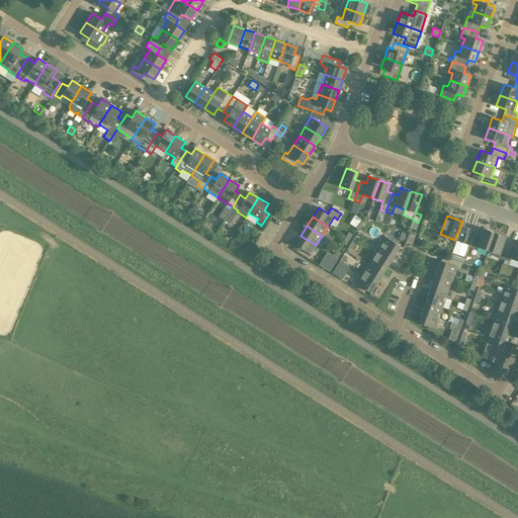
[(469,248),(476,250),(477,247),(488,250),(494,232),(483,228),(480,236),(475,234),(469,248)]
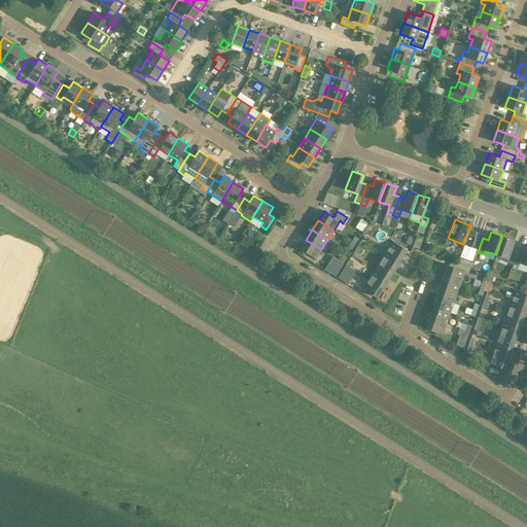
[(477,233),(470,248),(478,250),(484,235),(477,233)]
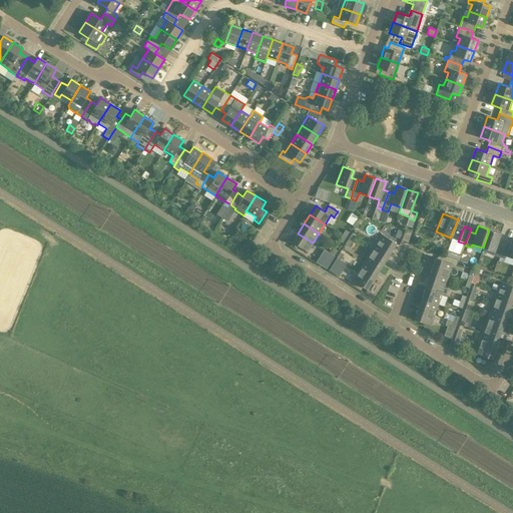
[(401,240),(408,242),(412,230),(405,228),(405,230),(401,240)]
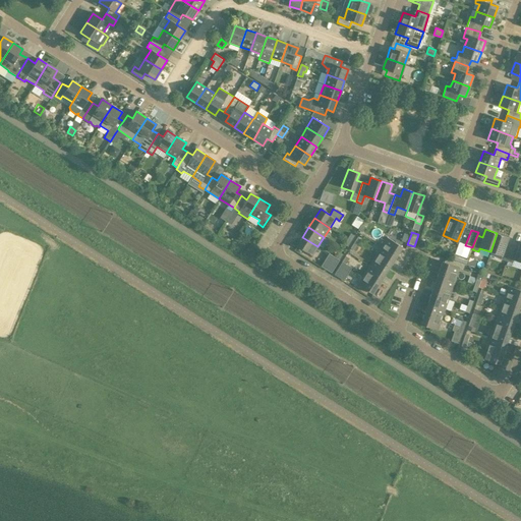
[(404,233),(401,241),(408,243),(410,235),(404,233)]
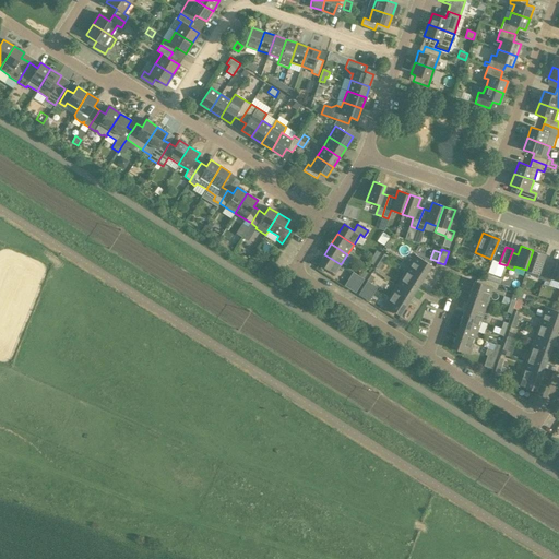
[(538,274),(536,278),(543,281),(548,264),(543,262),(545,254),(533,250),(526,270),(538,274)]
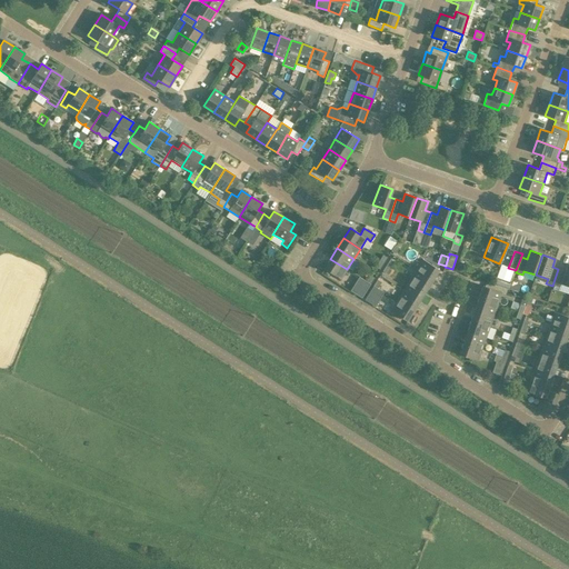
[(323,269),(340,279),(347,269),(330,259),(323,269)]
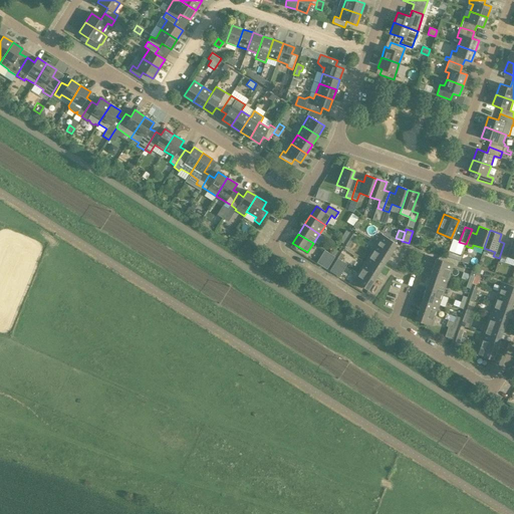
[(397,244),(381,234),(375,244),(391,253),(397,244)]
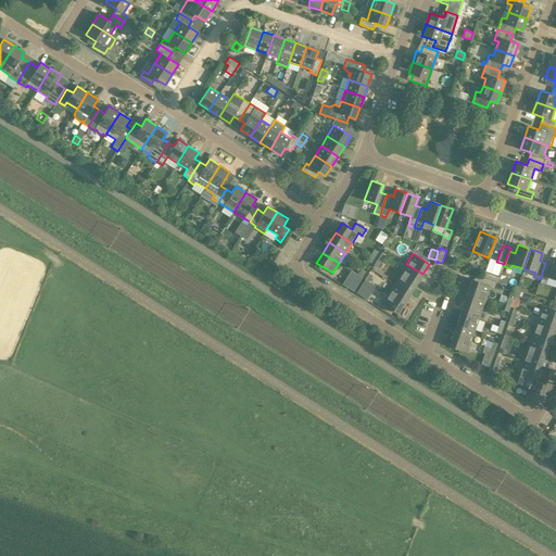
[(447,256),(445,264),(454,267),(456,260),(447,256)]
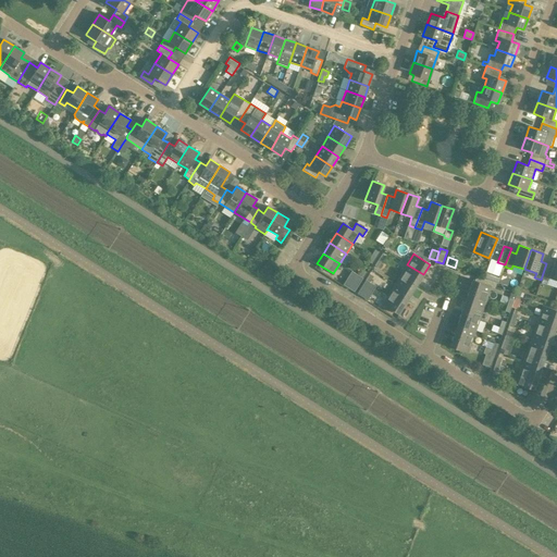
[(549,277),(556,280),(556,258),(553,265),(546,263),(541,280),(543,280),(547,282),(549,277)]
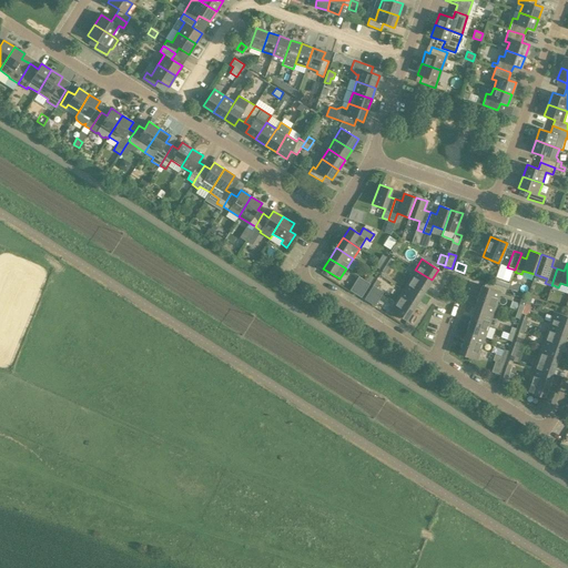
[(432,280),(415,270),(408,280),(425,290),(432,280)]
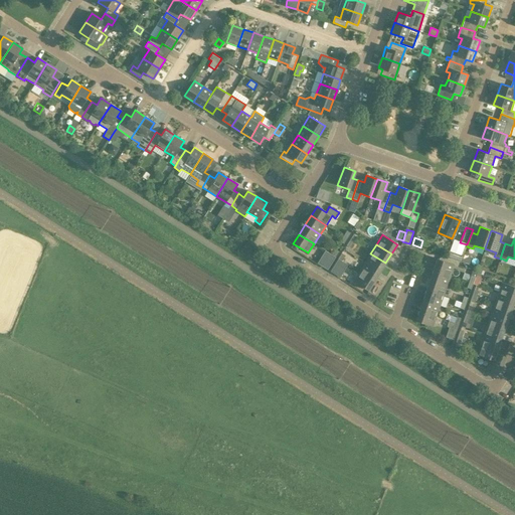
[(321,265),(328,269),(335,256),(332,254),(328,252),(321,265)]
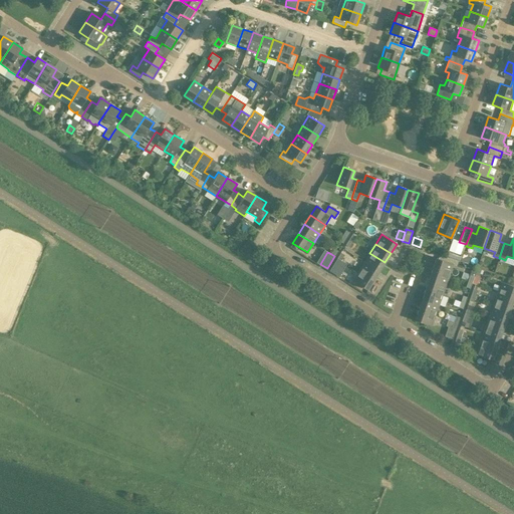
[(384,262),(369,253),(363,262),(378,272),(384,262)]
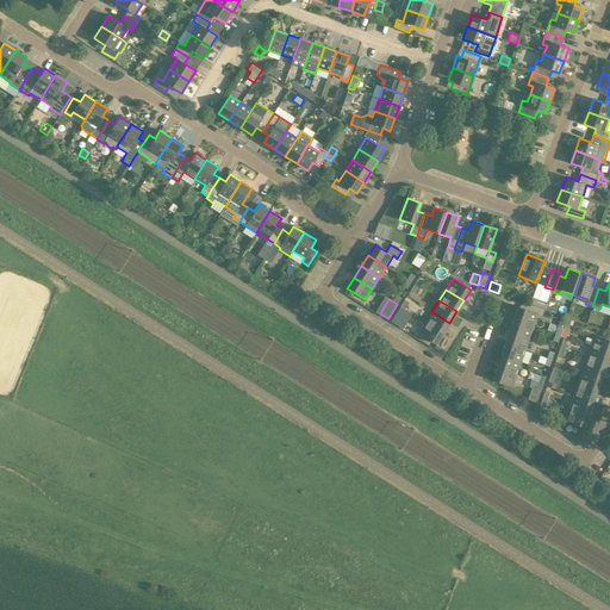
[(411,313),(405,309),(400,306),(397,312),(391,321),(402,328),(411,313)]
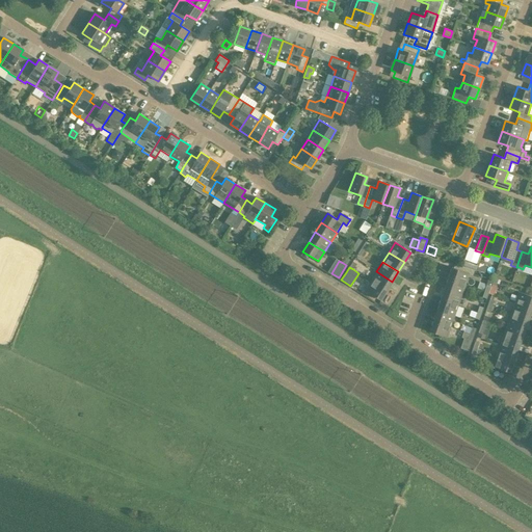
[(469,273),(452,267),(448,278),(466,285),(469,273)]
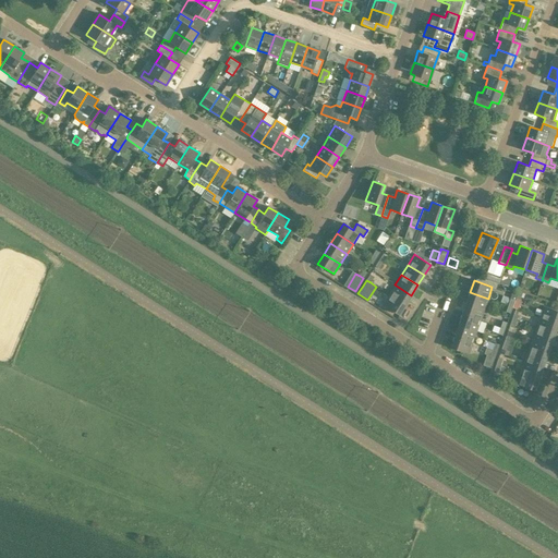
[(411,295),(395,284),(389,294),(405,305),(411,295)]
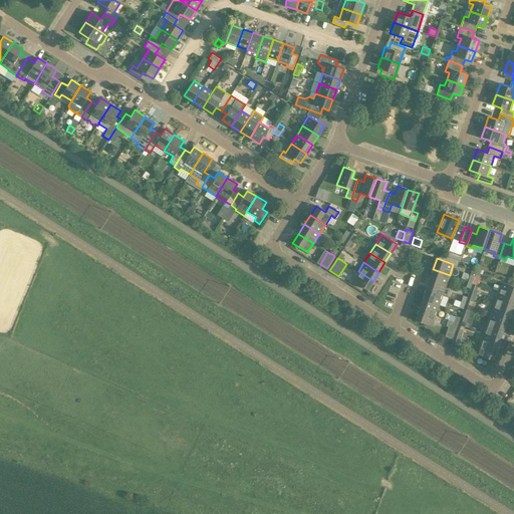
[(429,279),(446,285),(450,275),(433,269),(429,279)]
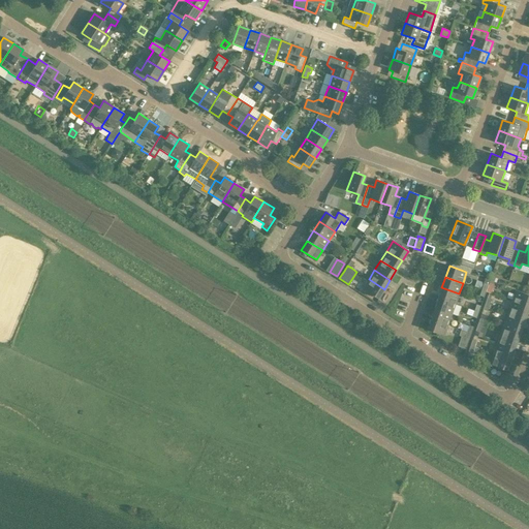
[(363,289),(378,299),(384,289),(369,279),(363,289)]
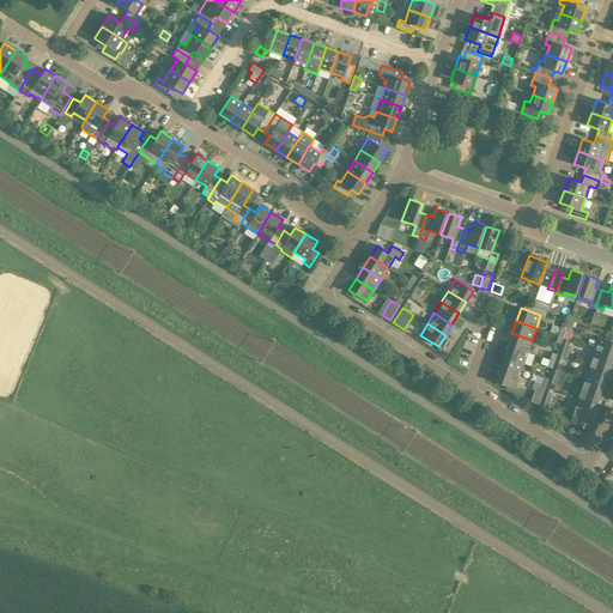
[(508,345),(527,352),(532,340),(511,333),(508,345)]
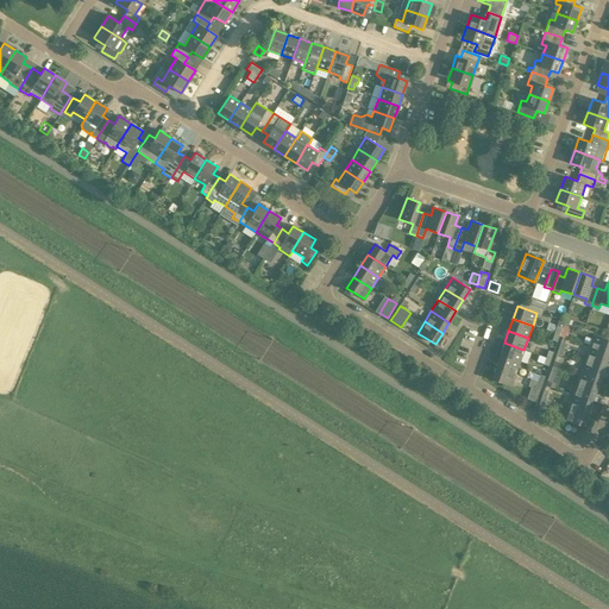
[(608,352),(608,339),(594,334),(589,346),(608,353),(608,352)]
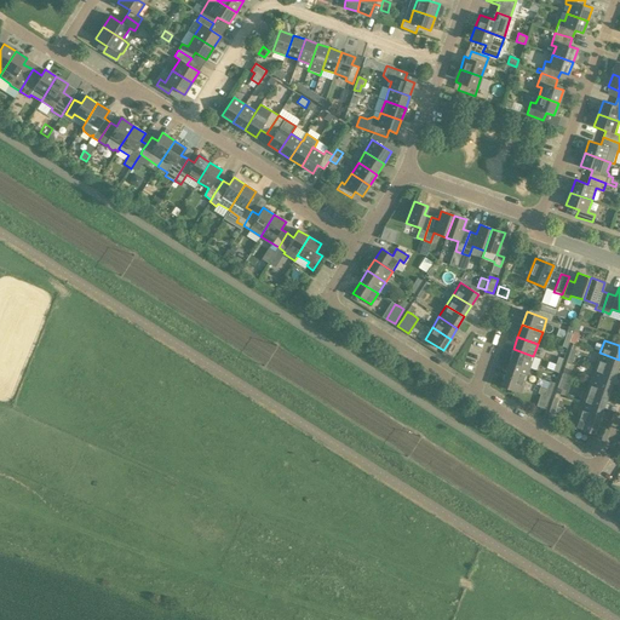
[(509,361),(529,368),(533,356),(514,349),(509,361)]
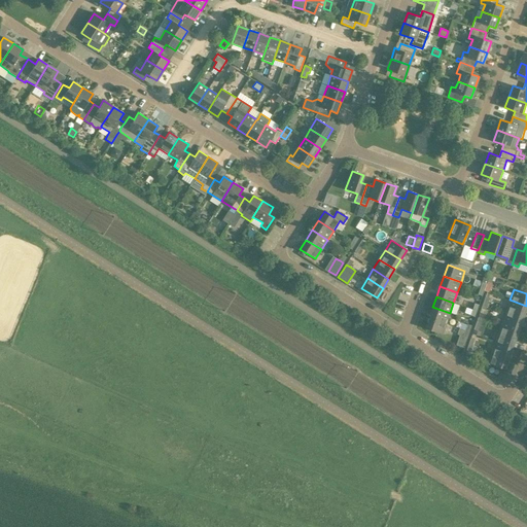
[(526,306),(510,300),(506,311),(523,316),(526,306)]
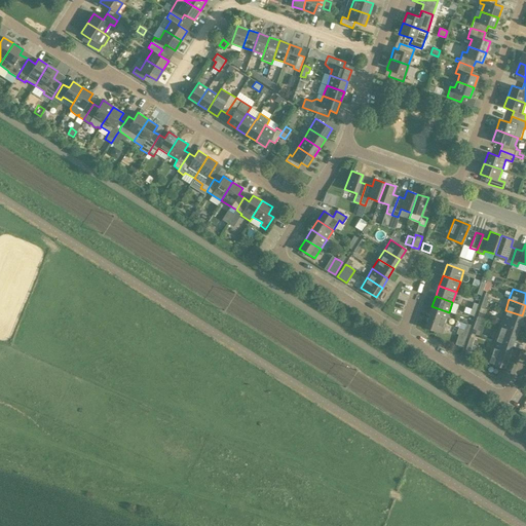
[(428,316),(445,323),(449,312),(431,306),(428,316)]
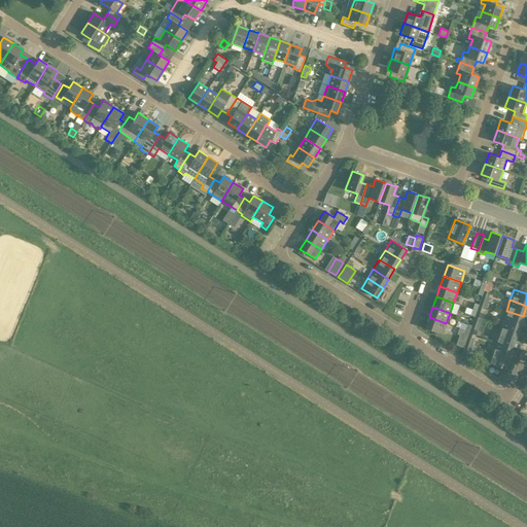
[(523,316),(506,311),(502,321),(520,327),(523,316)]
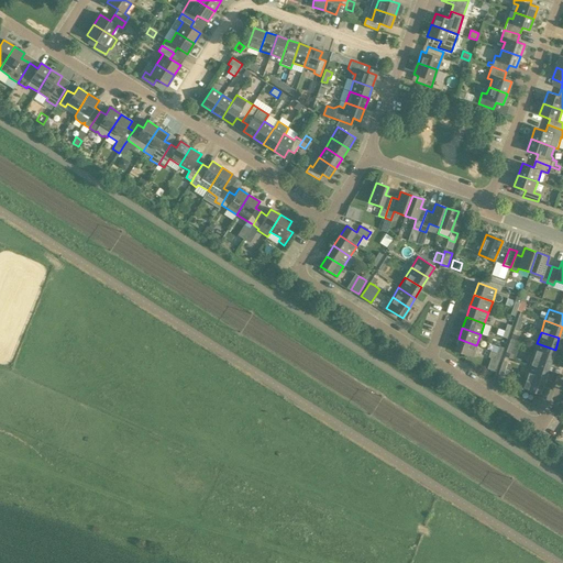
[(454,351),(473,357),(476,345),(459,339),(454,351)]
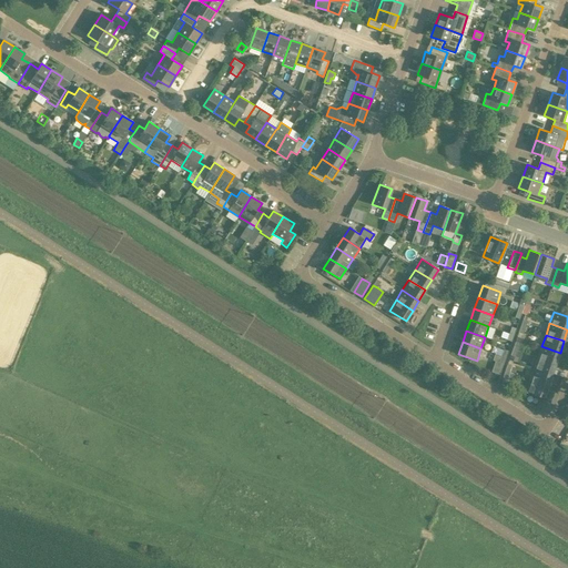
[(560,353),(541,346),(537,357),(556,364),(560,353)]
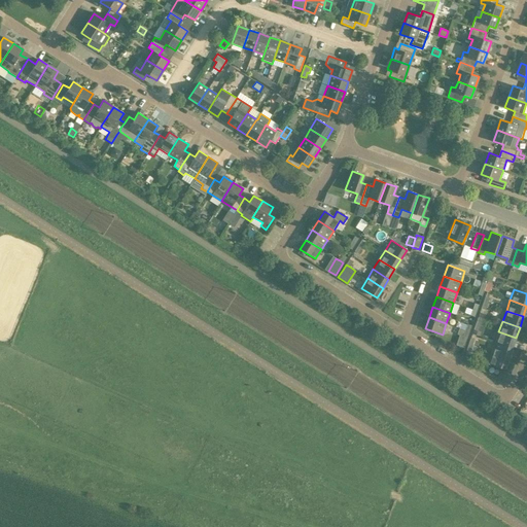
[(467,338),(469,331),(465,330),(459,328),(457,335),(467,338)]
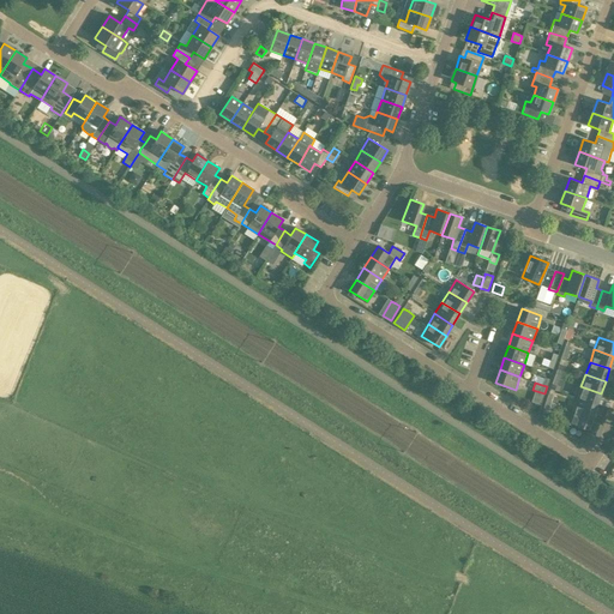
[(601,393),(581,386),(577,398),(596,405),(601,393)]
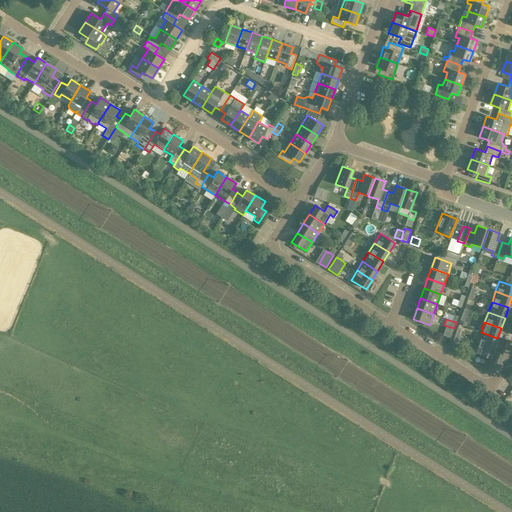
[(497,338),(481,332),(477,342),(494,348),(497,338)]
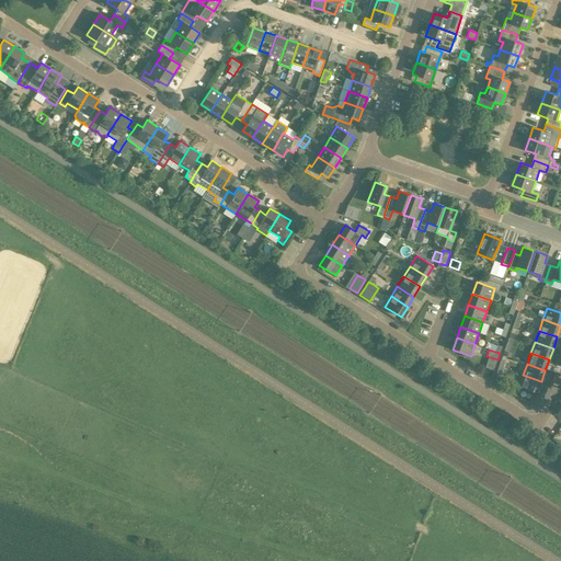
[(496,373),(504,376),(505,373),(508,375),(510,370),(503,368),(499,366),(496,373)]
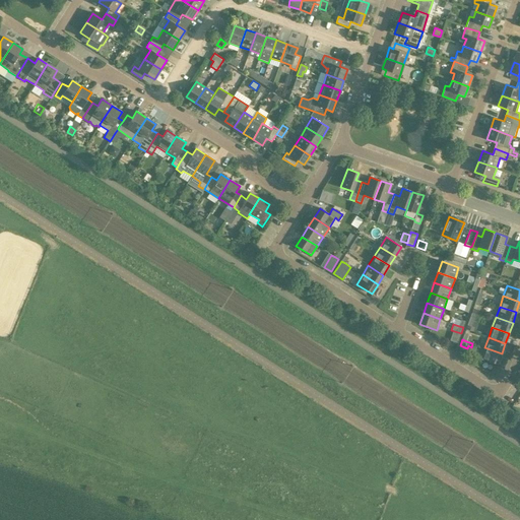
[(481,359),(498,365),(502,353),(484,347),(481,359)]
